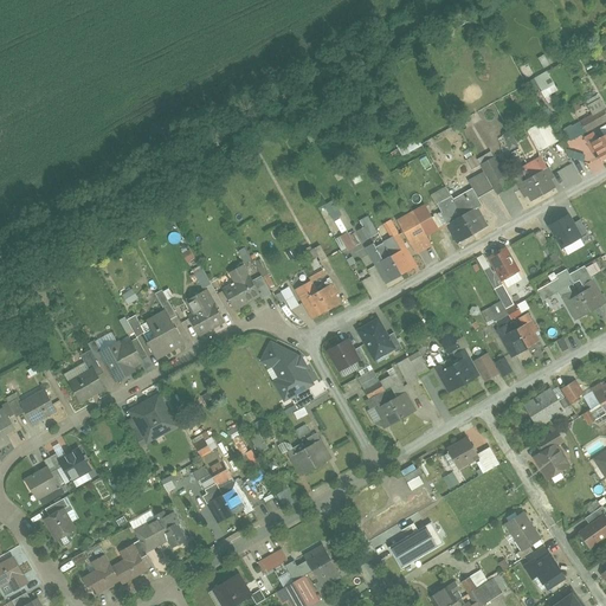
[(545,71),(526,81),(532,91),(536,89),(541,97),(554,90),(545,71)]
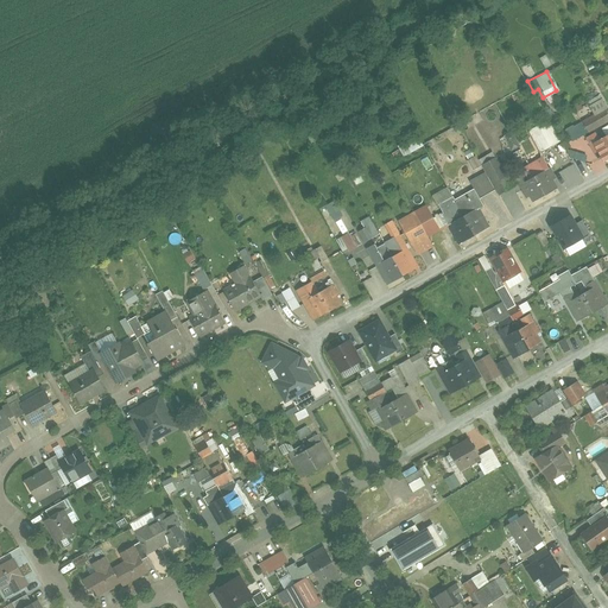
[(600,96),(588,103),(589,105),(590,108),(603,101),(600,96)]
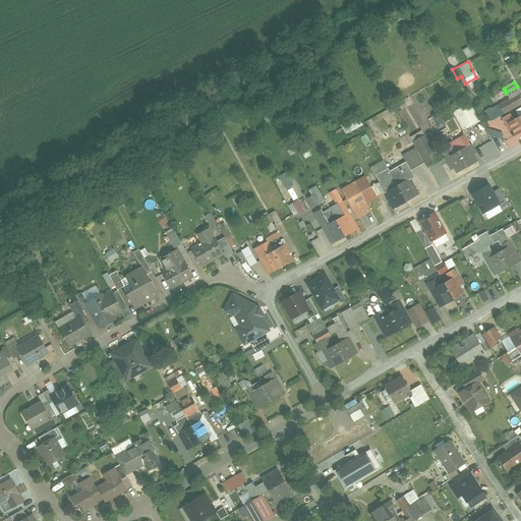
[(520,104),(520,96),(520,94),(510,99),(515,108),(520,104)]
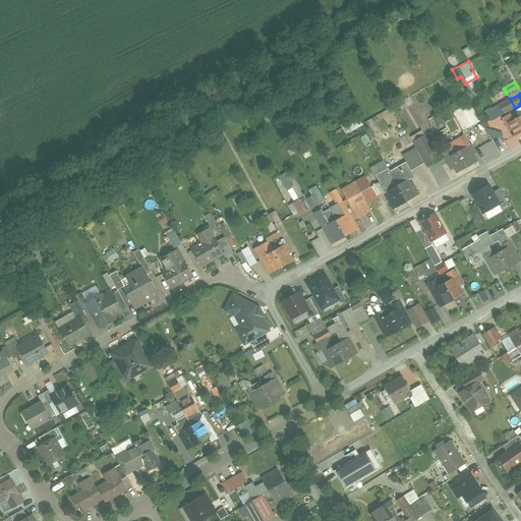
[(515,108),(510,99),(498,106),(502,115),(515,108)]
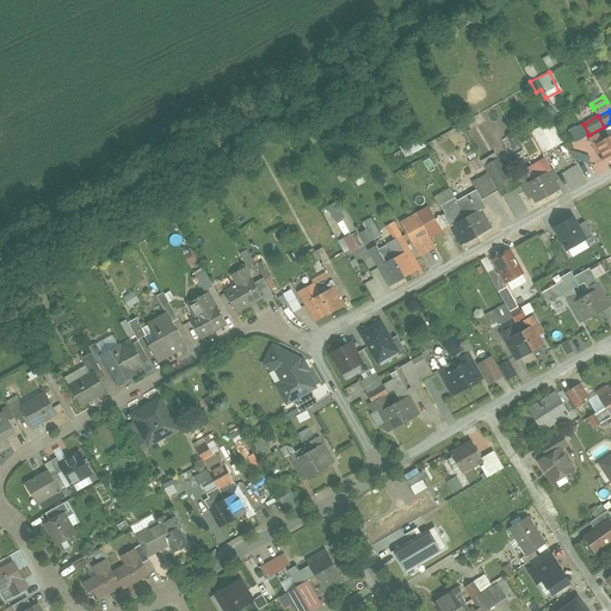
[(468,121),(461,125),(464,130),(471,127),(468,121)]
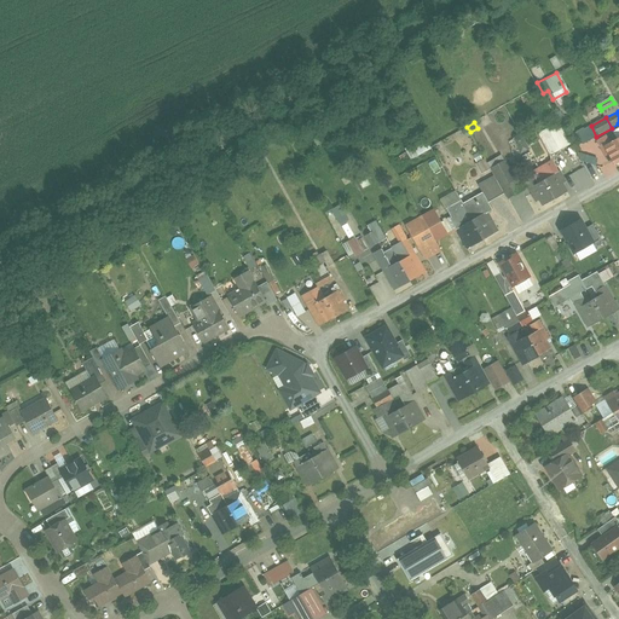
[(596,137),(591,126),(585,129),(591,140),(596,137)]
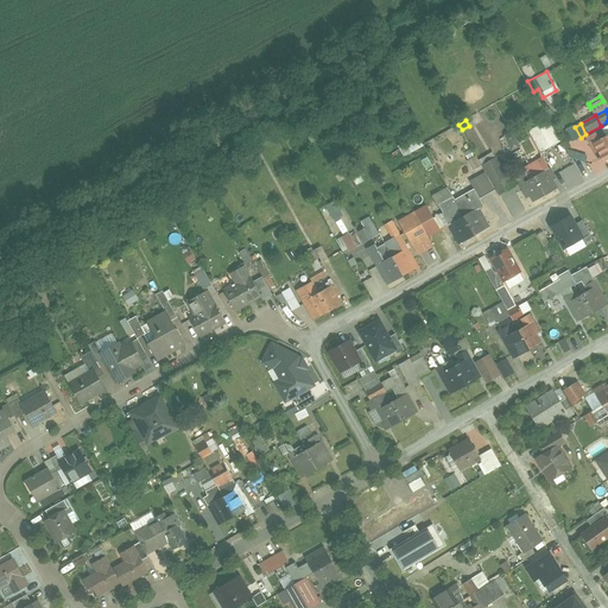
[(551,147),(544,135),(537,140),(543,151),(551,147)]
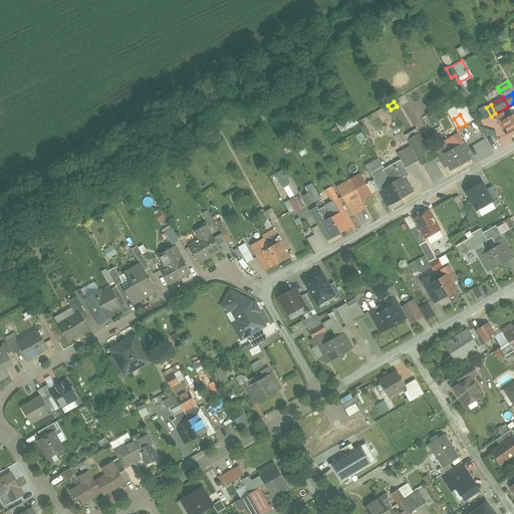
[(513,116),(513,115),(500,122),(507,136),(510,134),(512,137),(513,136),(513,116)]
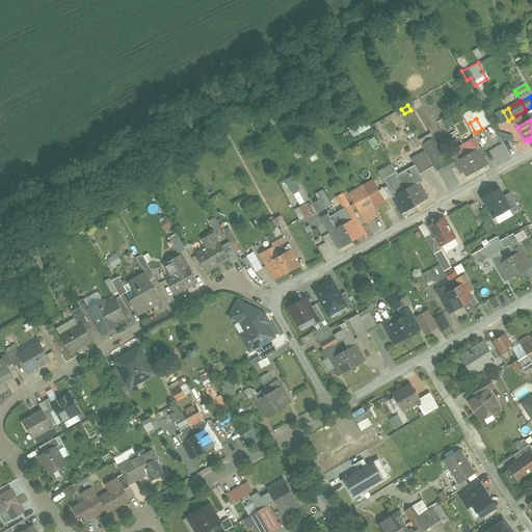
[(469,132),(459,138),(463,145),(474,140),(469,132)]
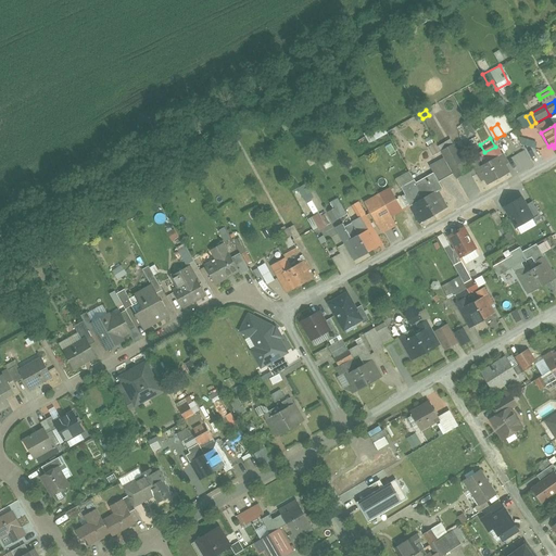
[(425,147),(430,155),(437,151),(431,142),(425,147)]
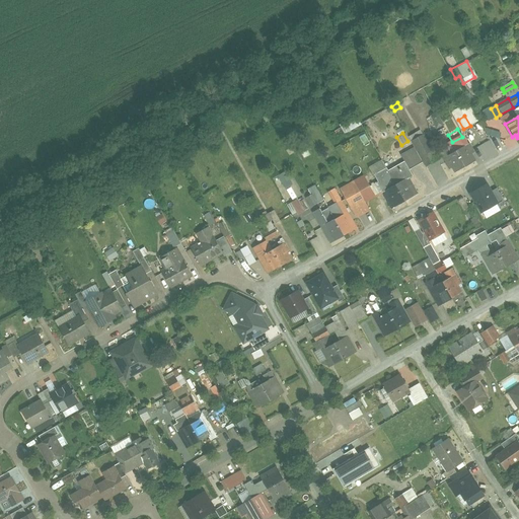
[(478,147),(484,157),(495,151),(490,141),(478,147)]
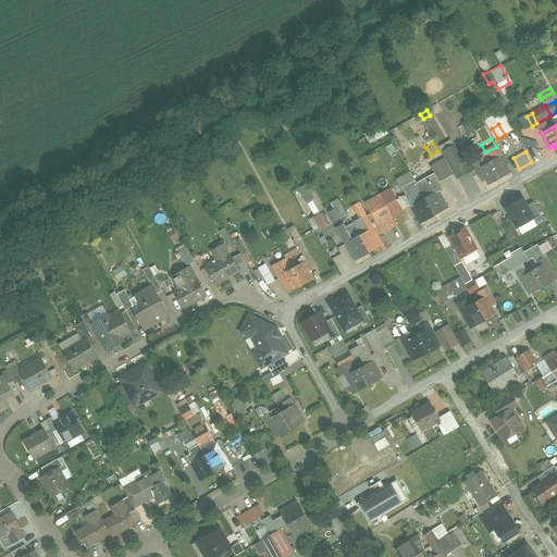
[(505,153),(491,162),(500,178),(511,173),(507,165),(510,163),(505,153)]
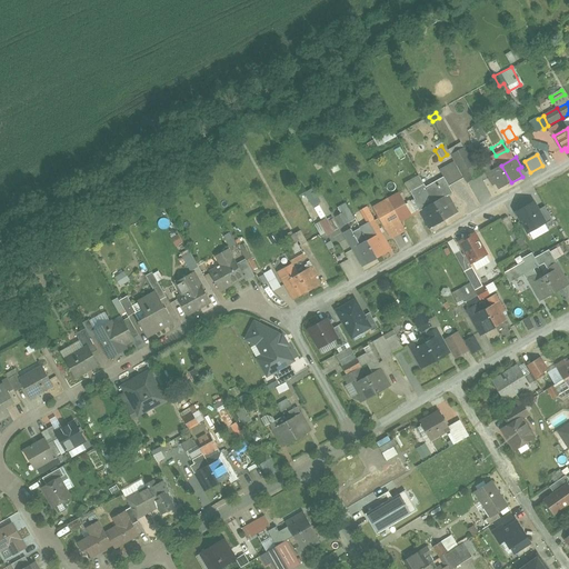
[(501,166),(496,169),(491,162),(483,167),(492,183),(496,181),(500,189),(511,182),(501,166)]
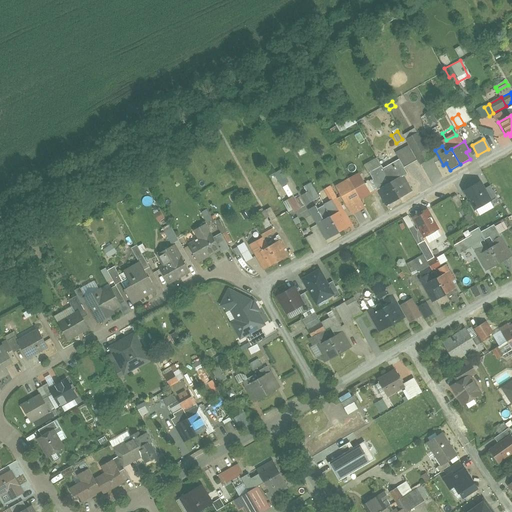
[(415,161),(407,147),(400,151),(408,165),(415,161)]
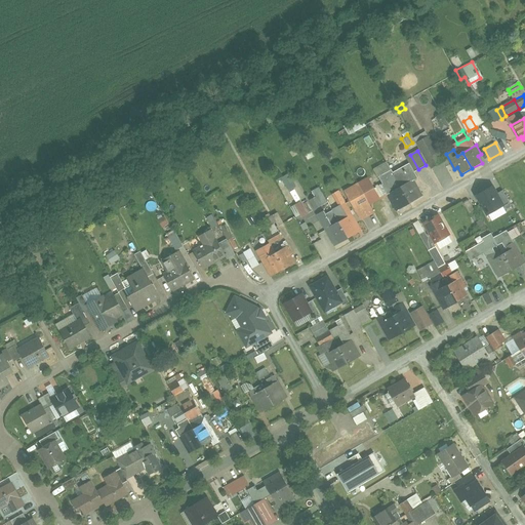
[(444,162),(439,153),(433,156),(438,165),(444,162)]
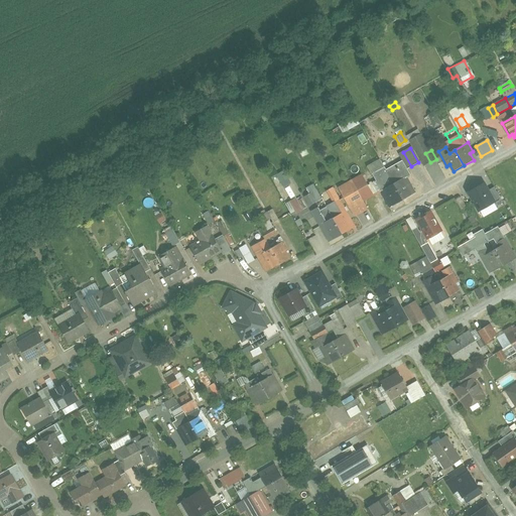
[(430,162),(425,153),(420,156),(425,165),(430,162)]
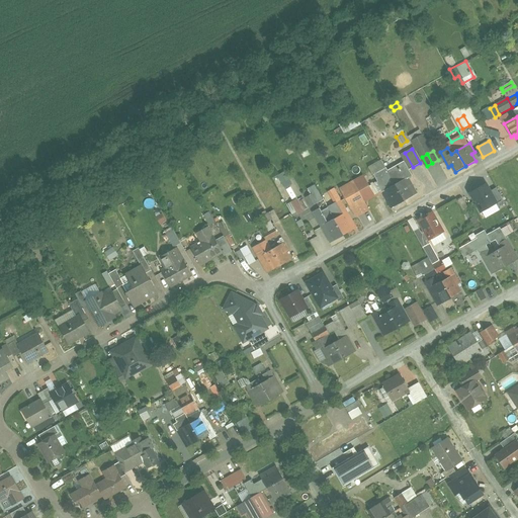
[(405,161),(387,170),(405,200),(418,193),(409,177),(413,175),(405,161)]
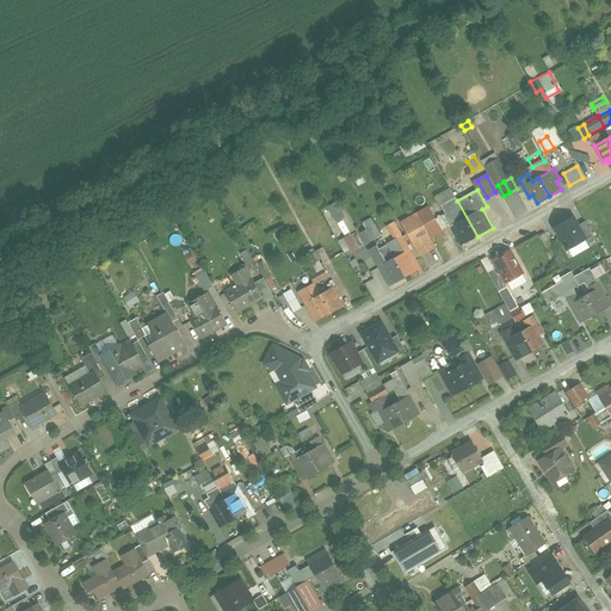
[(457,201),(455,198),(442,205),(446,214),(444,215),(462,246),(477,236),(457,201)]
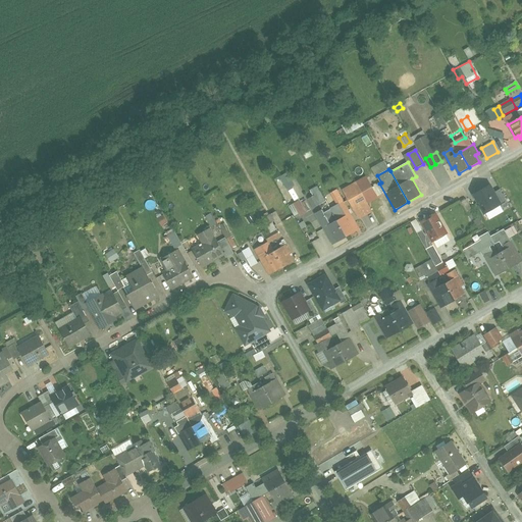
[(278,175),(282,184),(289,180),(284,173),(278,175)]
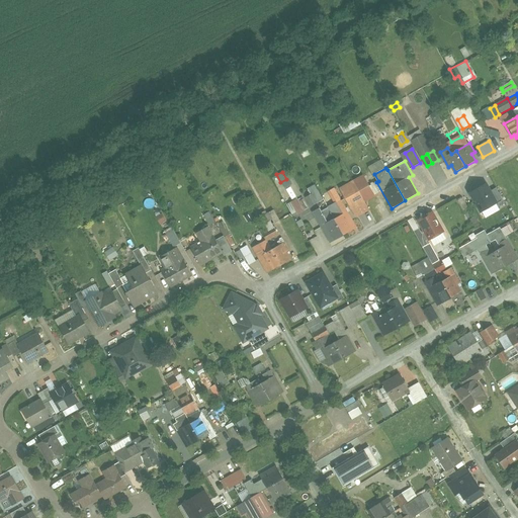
[(470,192),(481,211),(496,202),(490,191),(486,184),(470,192)]
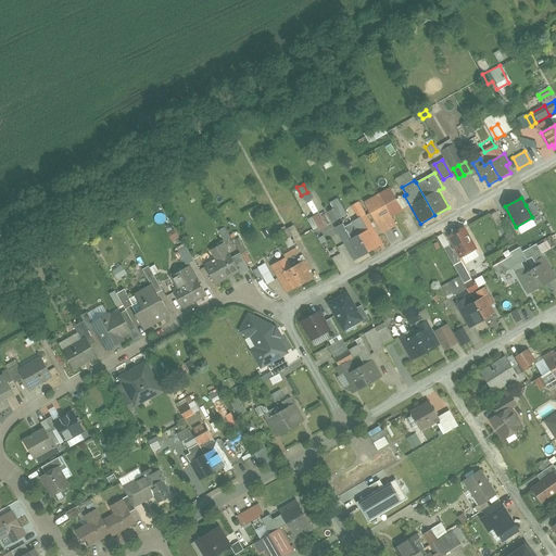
[(348,214),(339,199),(331,203),(335,209),(330,212),(336,222),(348,214)]
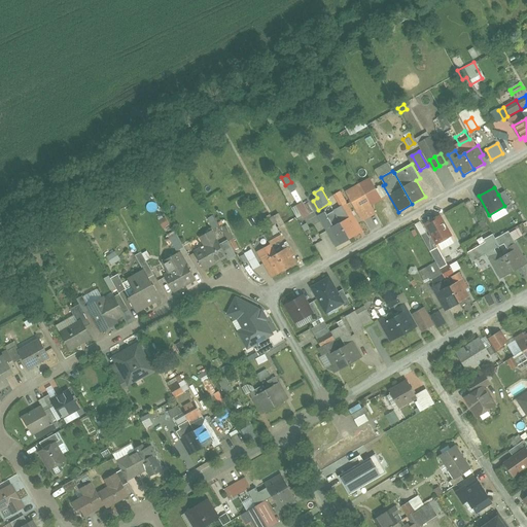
[(504,190),(498,195),(504,206),(506,211),(514,207),(504,190)]
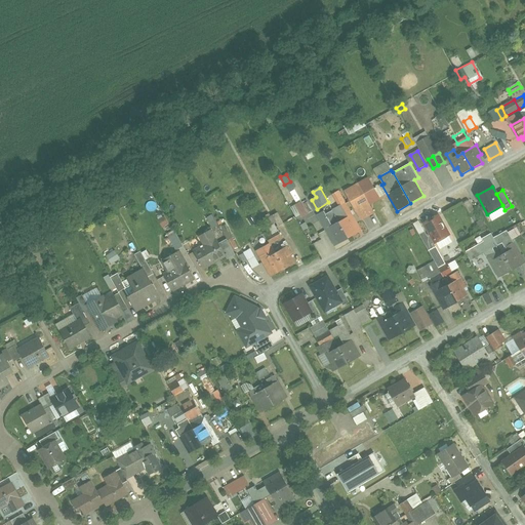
[(364,205),(357,194),(351,197),(358,209),(364,205)]
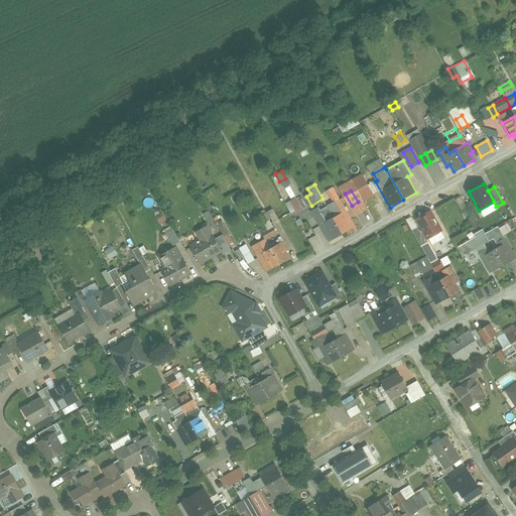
[(328,207),(321,211),(319,208),(312,212),(330,242),(343,234),(334,219),(328,207)]
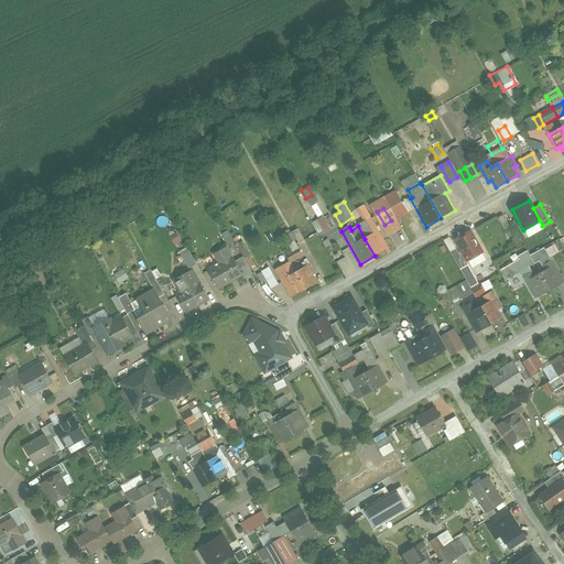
[(305,240),(299,228),(293,231),(300,243),(305,240)]
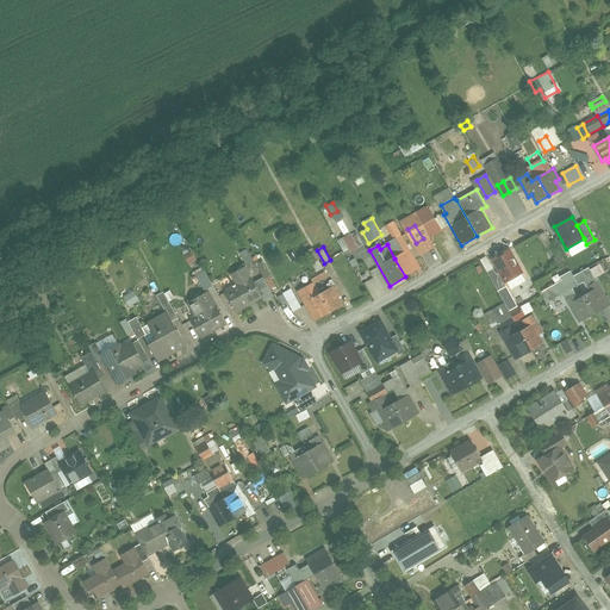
[(243,265),(249,261),(244,249),(238,253),(243,265)]
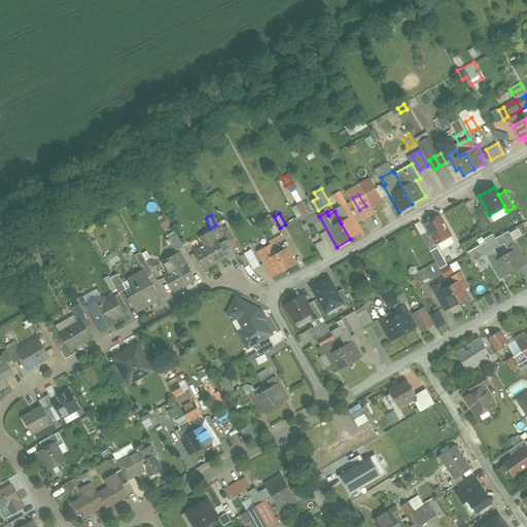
[(276,224),(271,215),(258,221),(265,232),(276,224)]
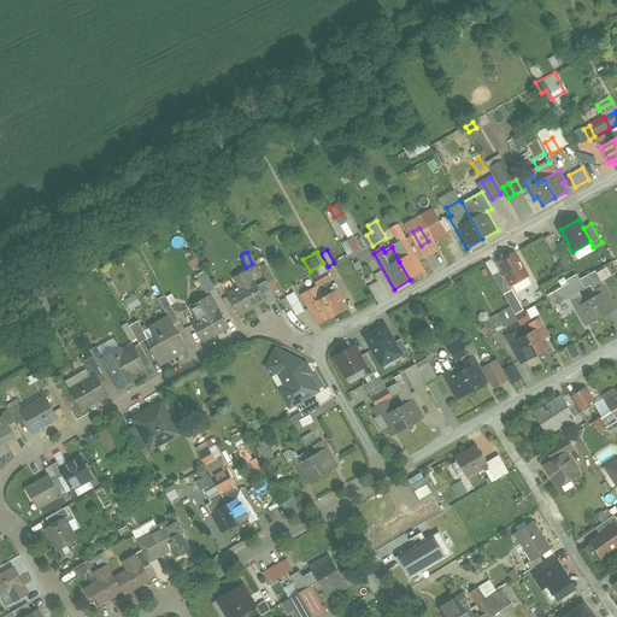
[(415,252),(399,262),(410,280),(425,271),(415,252)]
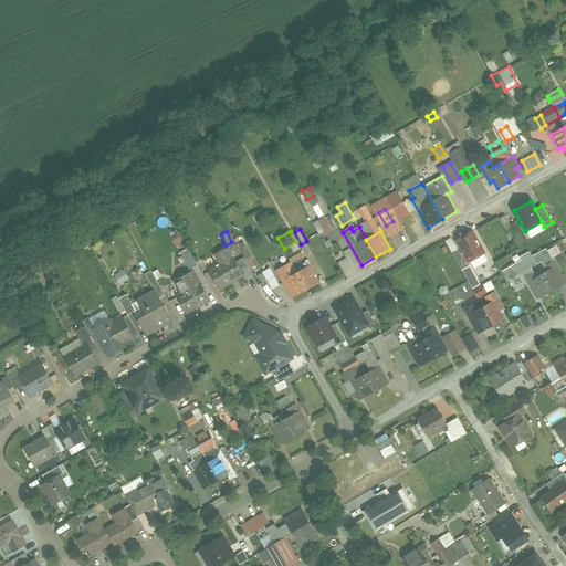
[(472,232),(458,240),(465,252),(461,254),(467,263),(470,261),(484,253),(480,245),(481,243),(479,241),(478,240),(472,232)]
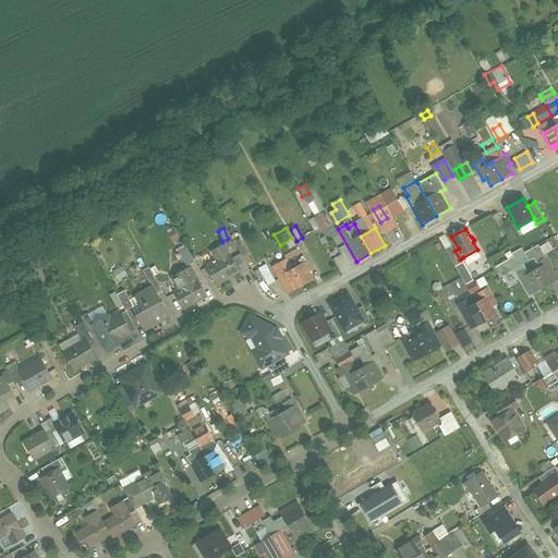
[(531,238),(520,243),(522,247),(523,249),(534,242),(531,238)]
